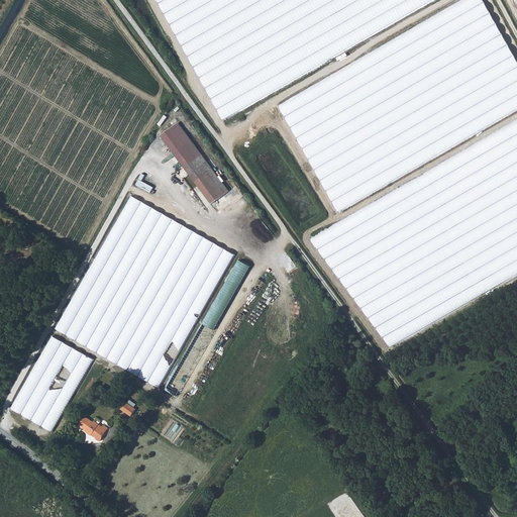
[(157,0),(223,120),(433,0),(157,0)]
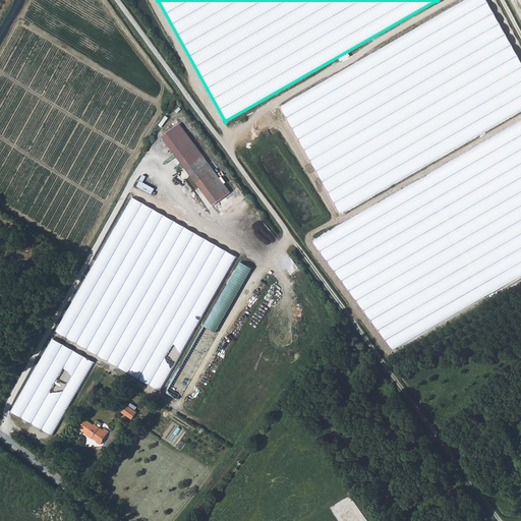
[(520,55),(488,0),(461,0),(281,103),(343,209),(520,106),(520,55)]
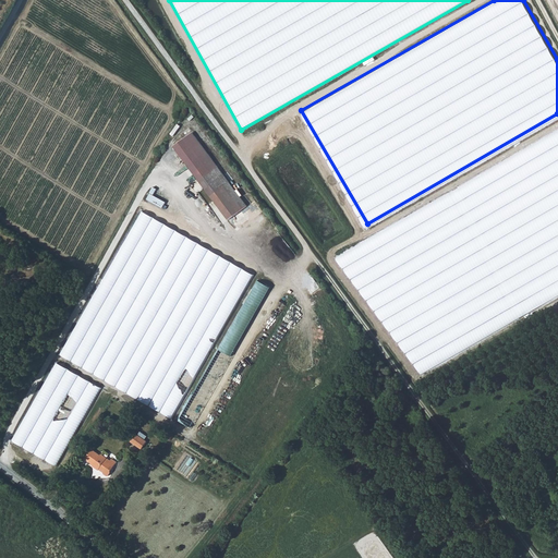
[(557,128),(335,254),(420,372),(529,310),(557,292),(557,128)]
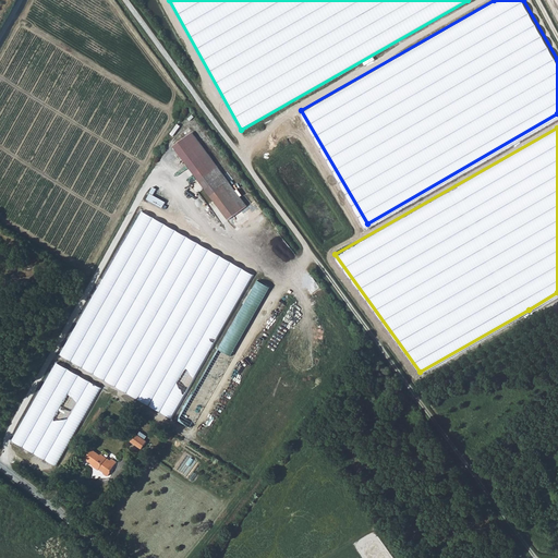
[(176,146),(219,206),(231,184),(193,133),(176,146)]
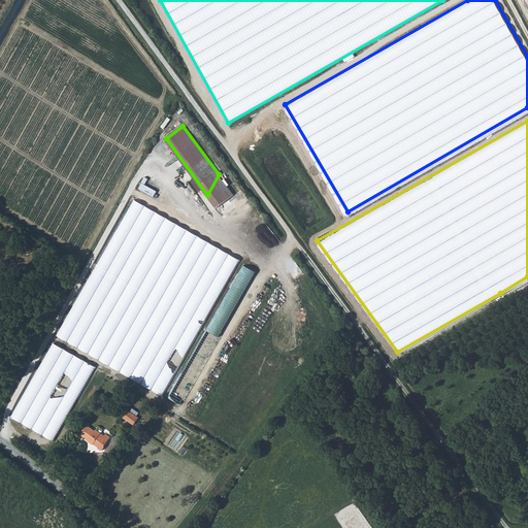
[(235,196),(219,174),(207,195),(218,209),(235,196)]
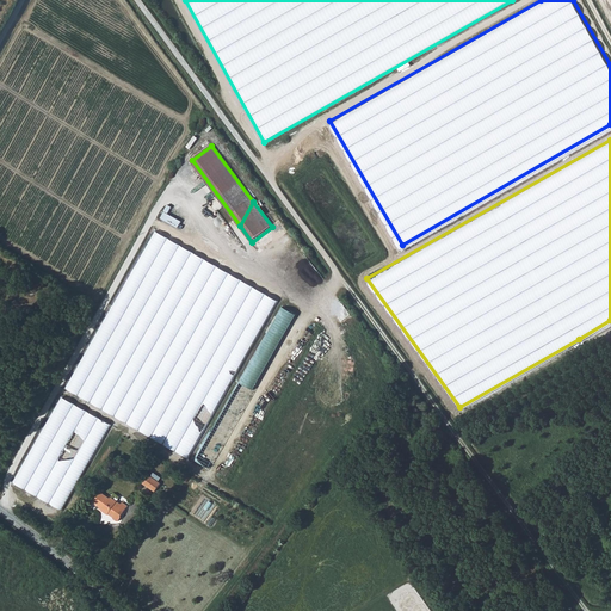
[(170,215),(173,207),(170,205),(162,220),(180,227),(184,221),(170,215)]
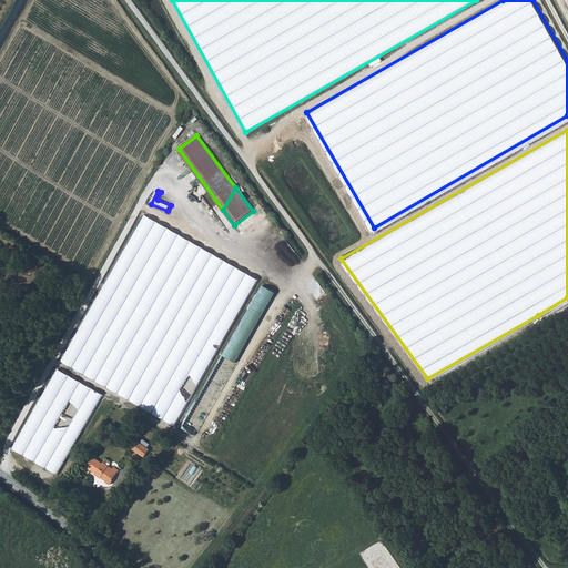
[(259,280),(145,215),(63,358),(175,423),(259,280)]
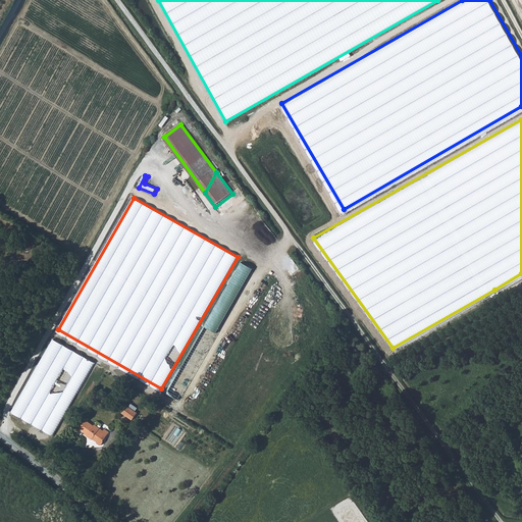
[(95,363),(52,340),(12,412),(55,435),(95,363)]
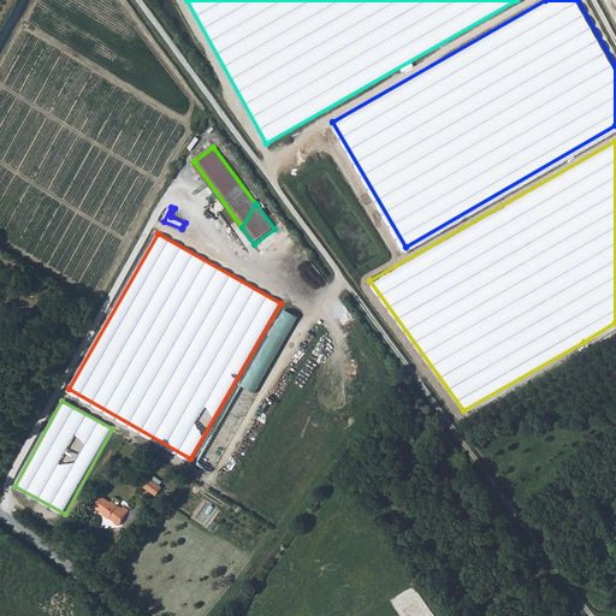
[(165,486),(153,479),(147,486),(159,495),(165,486)]
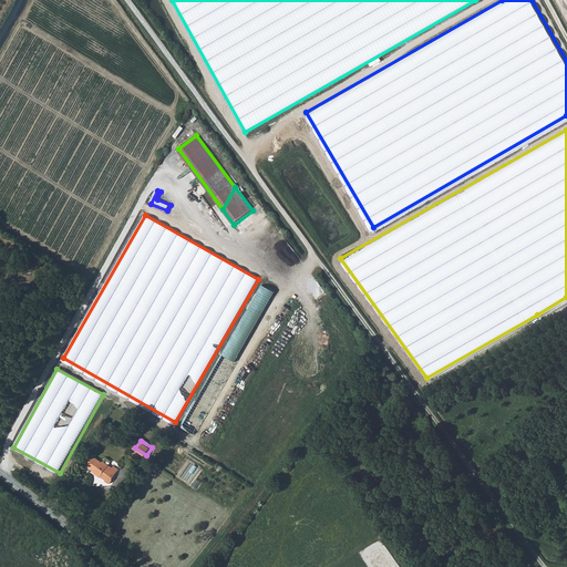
[(104,462),(103,463),(94,456),(88,465),(96,472),(94,474),(101,478),(102,477),(106,481),(106,483),(109,485),(112,484),(113,483),(114,481),(113,478),(120,471),(114,466),(113,468),(104,462)]
